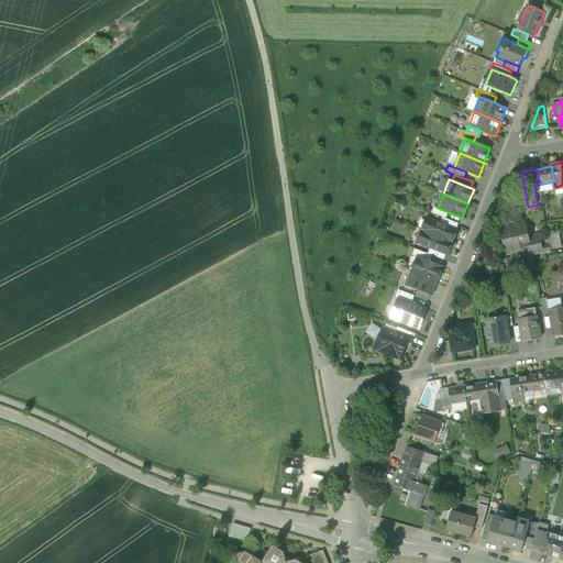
[(438,208),(434,207),(432,213),(442,217),(445,219),(449,212),(438,208)]
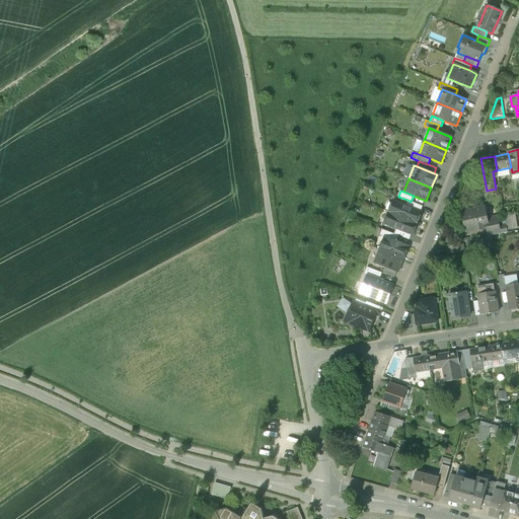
[(411,202),(408,200),(405,206),(421,212),(423,206),(411,202)]
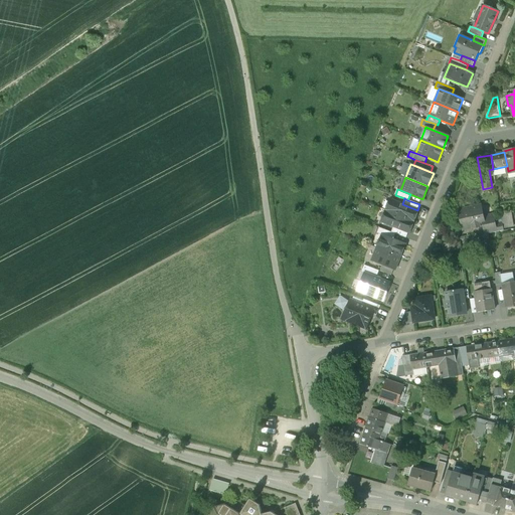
[(402,204),(390,199),(385,210),(413,221),(418,210),(417,210),(402,204)]
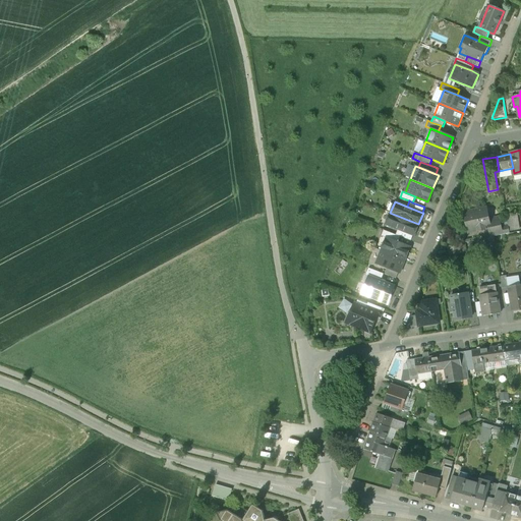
[(485,209),(474,211),(474,215),(465,216),(463,219),(464,224),(467,226),(469,232),(478,230),(478,231),(485,230),(485,229),(488,228),(501,226),(499,217),(488,220),(485,209)]
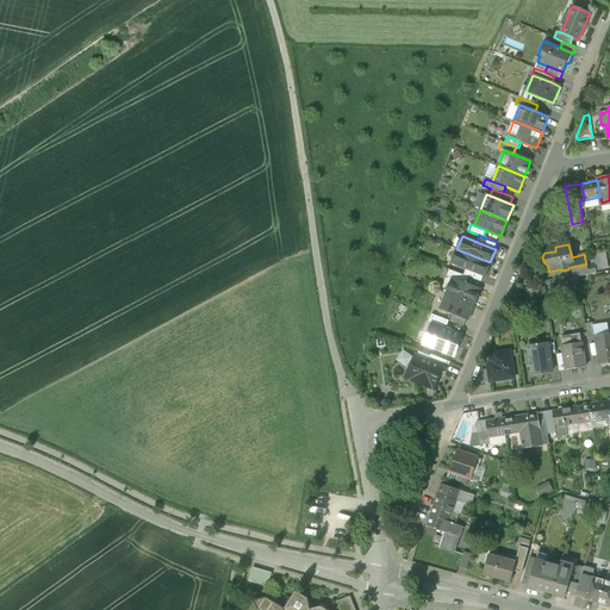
[(490,262),(456,249),(452,262),(466,268),(484,275),(485,277),(490,262)]
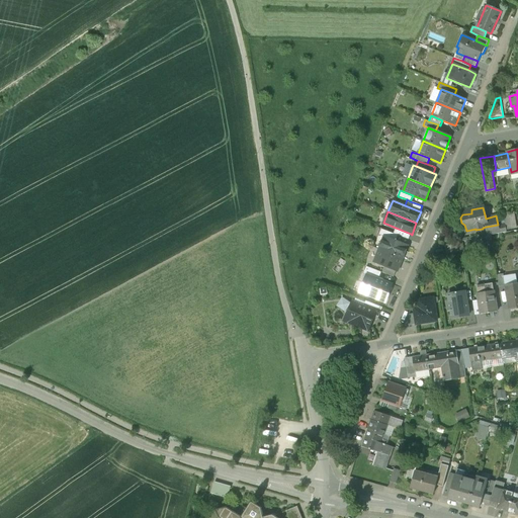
[(498,225),(486,227),(488,236),(507,232),(505,225),(498,227),(498,225)]
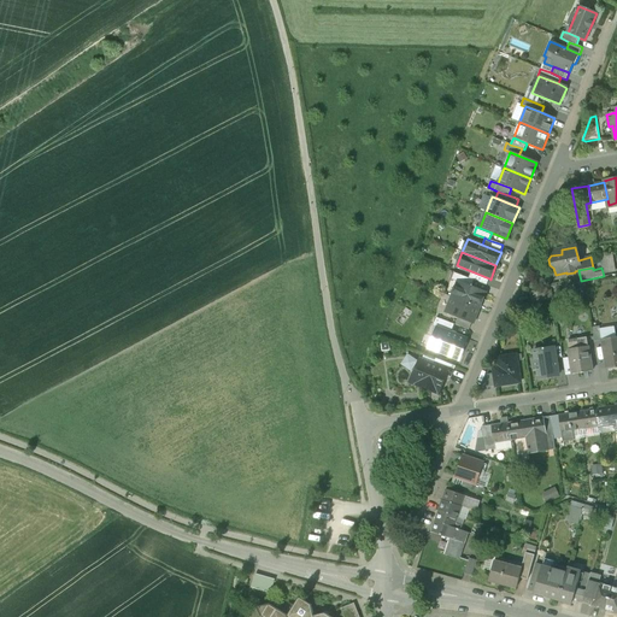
[(489,278),(471,271),(469,278),(474,281),(487,286),(489,278)]
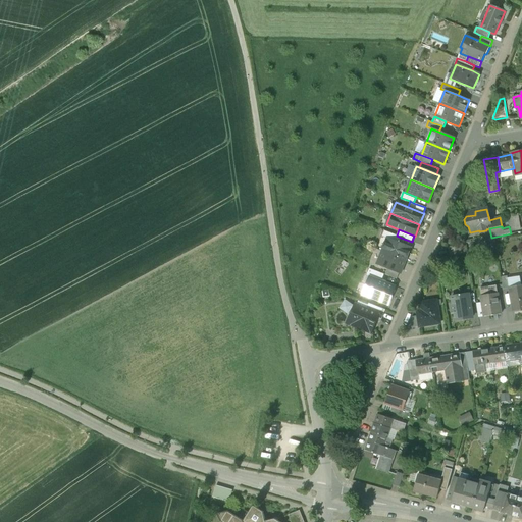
[(397,236),(384,230),(381,237),(387,239),(399,243),(401,238),(397,236)]
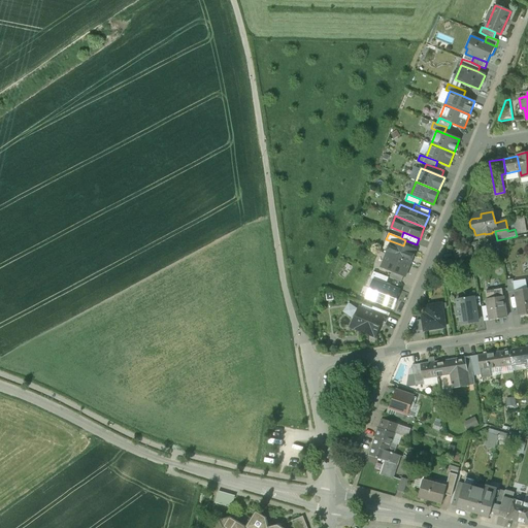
[(403,245),(392,241),(387,255),(409,264),(415,251),(403,245)]
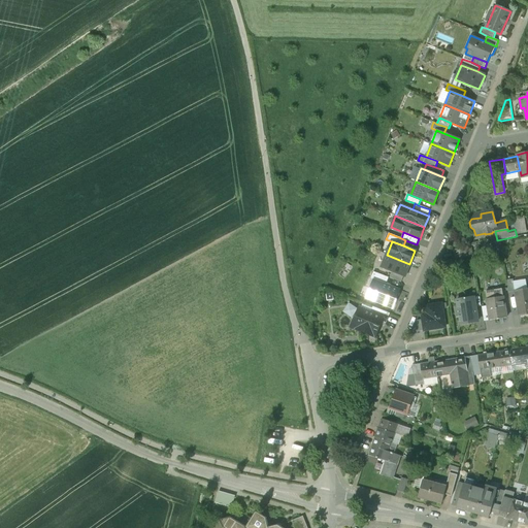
[(409,264),(387,255),(382,267),(392,271),(404,275),(404,276),(409,264)]
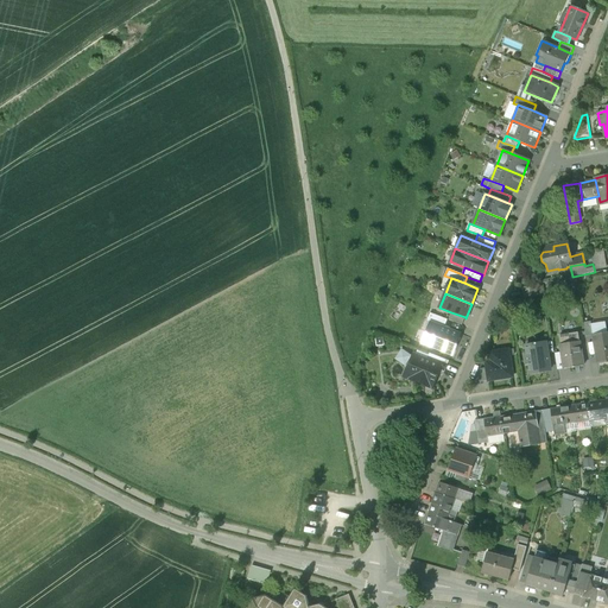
[(466,317),(451,312),(449,320),(462,325),(466,317)]
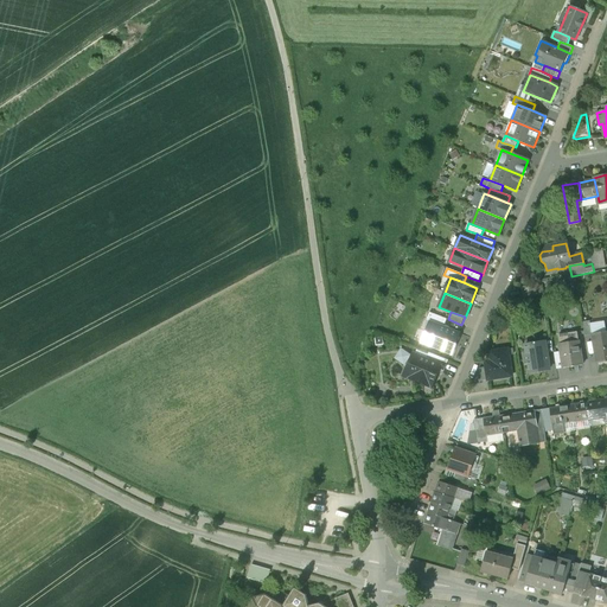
[(447,319),(434,314),(430,323),(443,327),(447,319)]
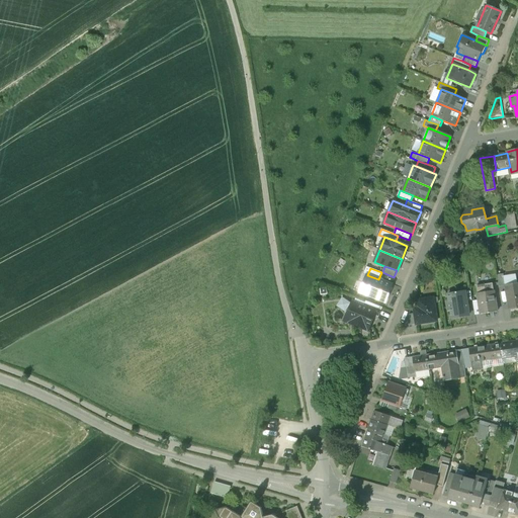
[(363,273),(360,282),(363,283),(360,292),(384,301),(392,284),(378,279),(367,275),(363,273)]
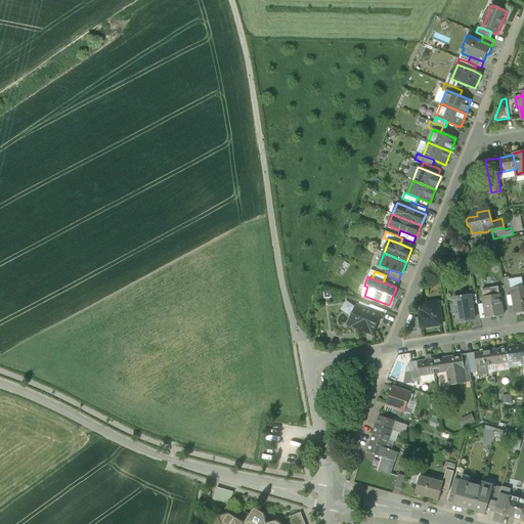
[(523,287),(511,290),(515,313),(523,311),(523,287)]
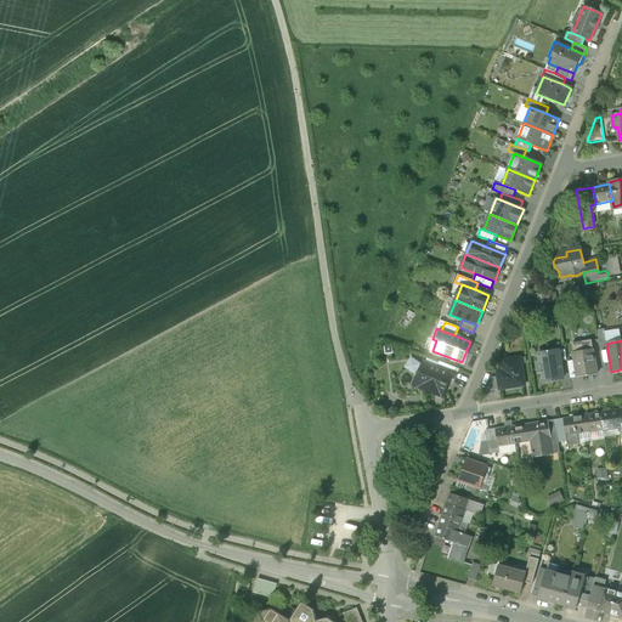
[(559,350),(538,352),(539,363),(537,363),(538,373),(541,372),(542,382),(563,379),(559,350)]
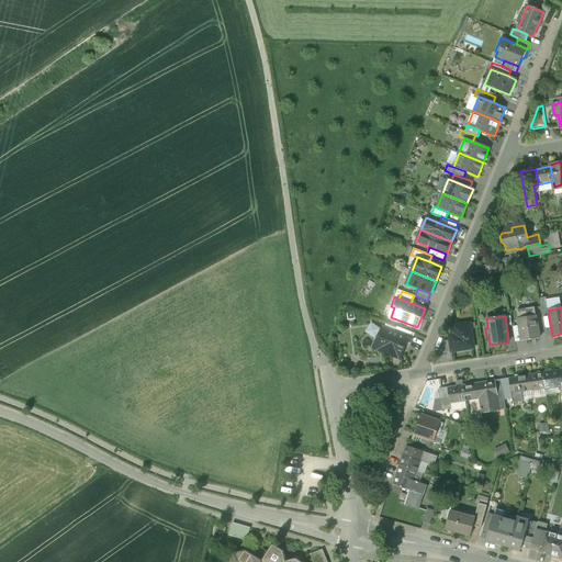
[(536,316),(518,318),(519,326),(521,340),(521,341),(540,338),(536,316)]
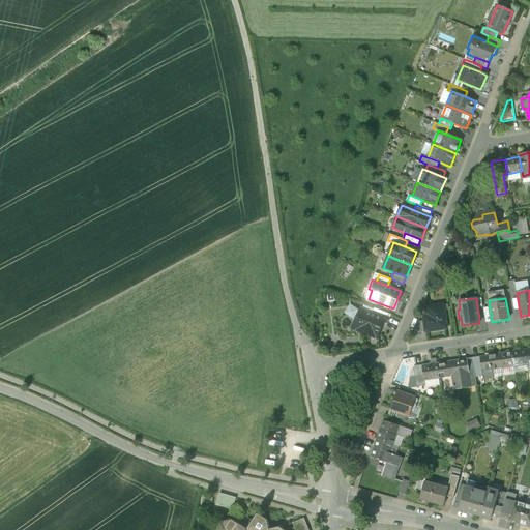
[(443,304),(428,307),(430,320),(424,321),(427,331),(447,328),(443,304)]
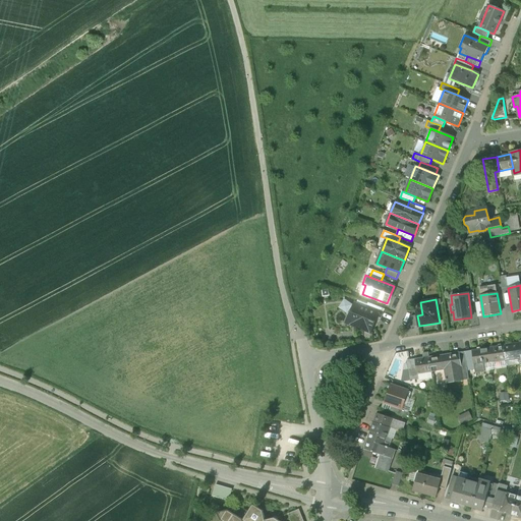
[(365,308),(354,303),(349,315),(348,314),(345,323),(352,326),(353,325),(367,331),(368,330),(369,330),(373,322),(372,322),(373,319),(374,319),(370,316),(372,311),(371,311),(372,308),(371,307),(372,304),(367,302),(365,308)]
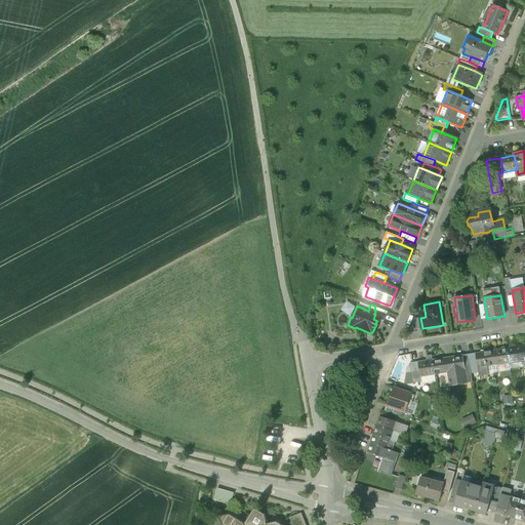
[(388,312),(375,307),(374,310),(375,311),(374,314),(375,314),(373,319),(377,321),(382,324),(388,312)]
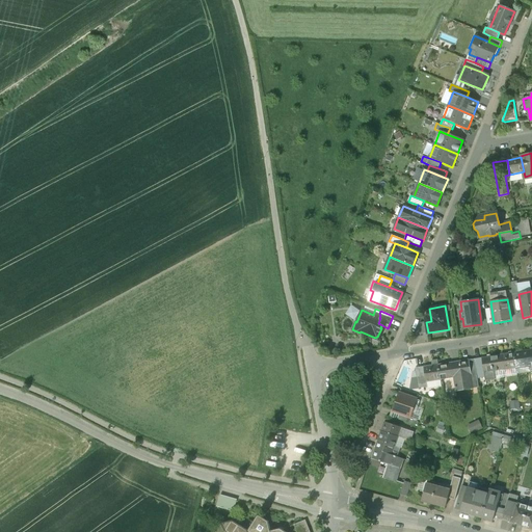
[(531,349),(514,352),(516,368),(530,366),(531,373),(531,349)]
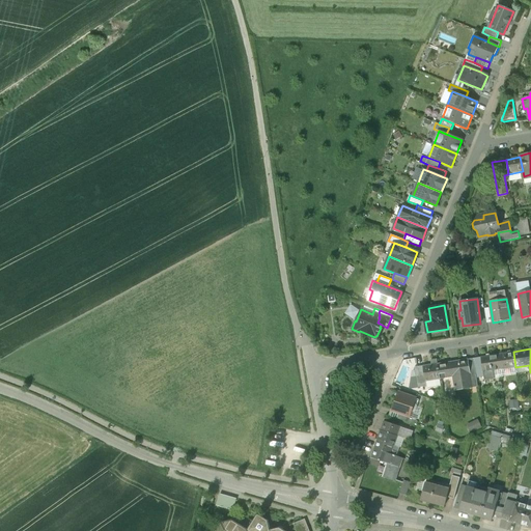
[(513,352),(481,357),(484,376),(484,380),(494,379),(493,370),(515,367),(513,352)]
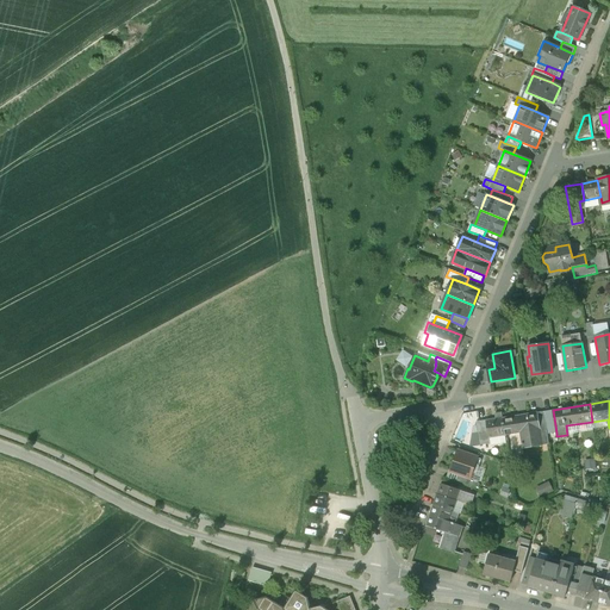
[(553,410),(545,411),(547,434),(556,433),(553,410)]
